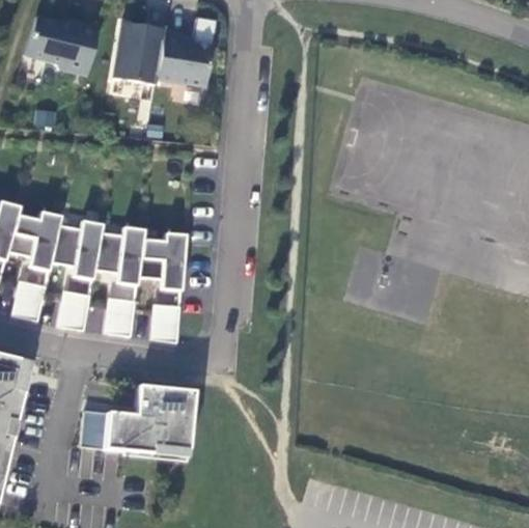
[(87,75),(100,25),(79,20),(78,25),(36,15),(24,54),(55,61),(59,67),(87,75)]
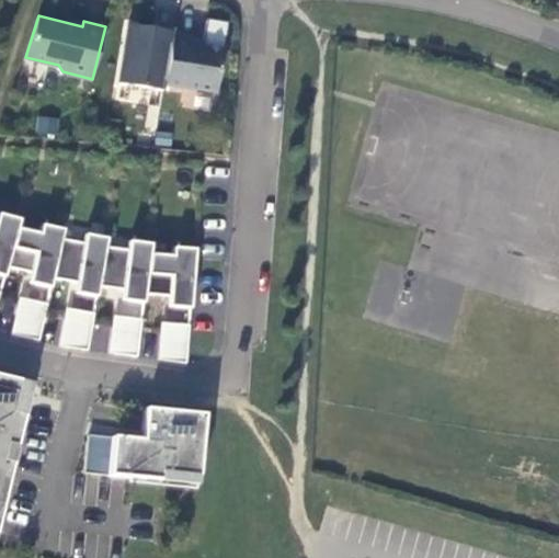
[(173,32),(173,30),(129,23),(120,81),(163,88),(164,82),(173,32)]
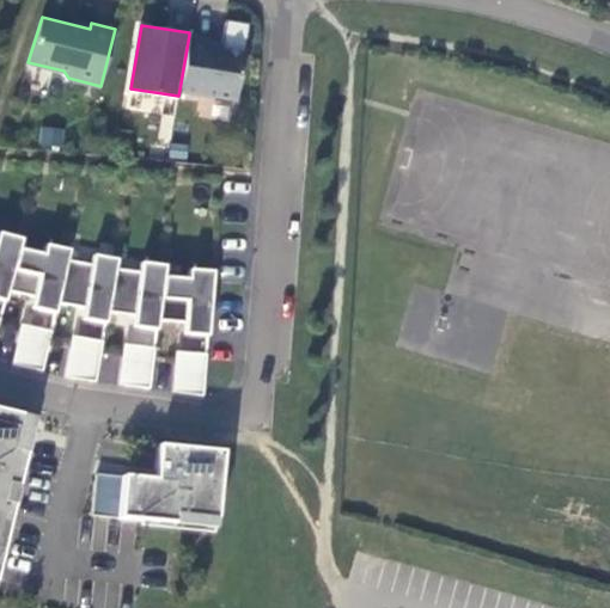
[(211,38),(189,35),(180,90),(236,98),(244,51),(209,45),(211,38)]
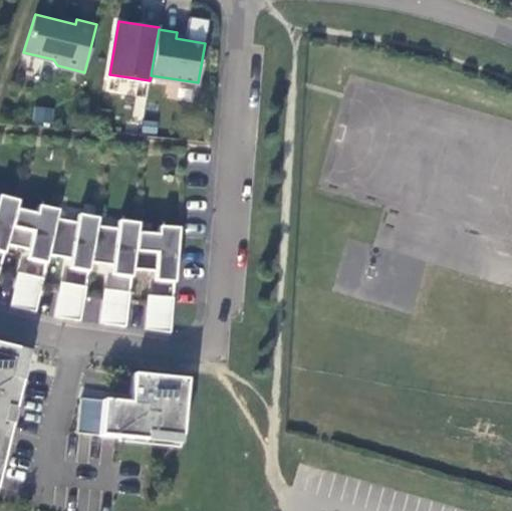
[(35,102),(34,119),(53,121),(55,104),(35,102)]
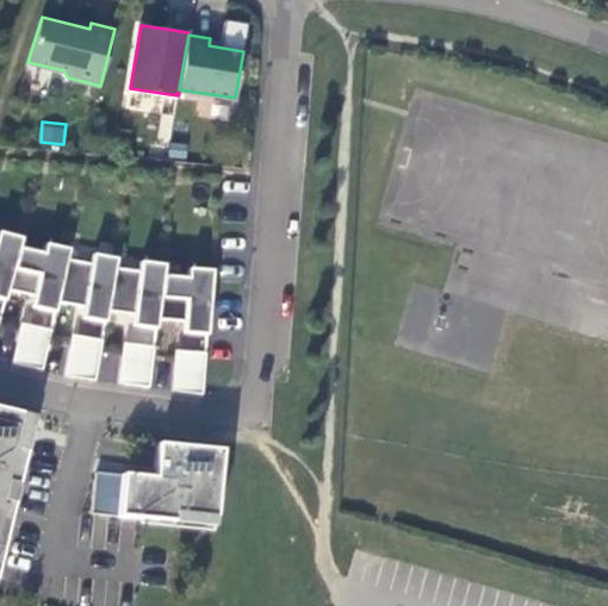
[(24,236),(0,229),(0,295),(6,298),(8,288),(20,245),(24,236)]
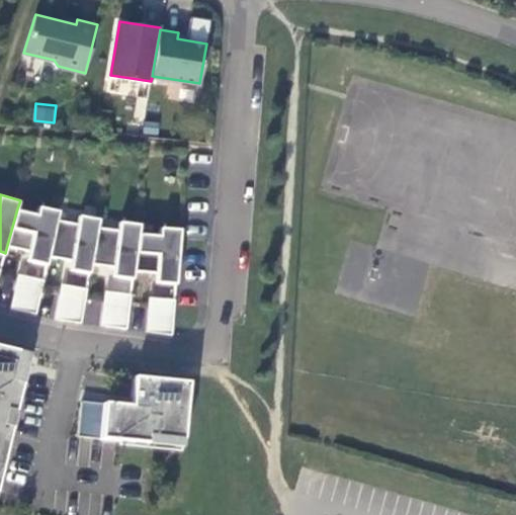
[(37,212),(17,208),(7,245),(36,250),(34,260),(48,263),(50,254),(58,219),(60,209),(39,204),(37,212)]
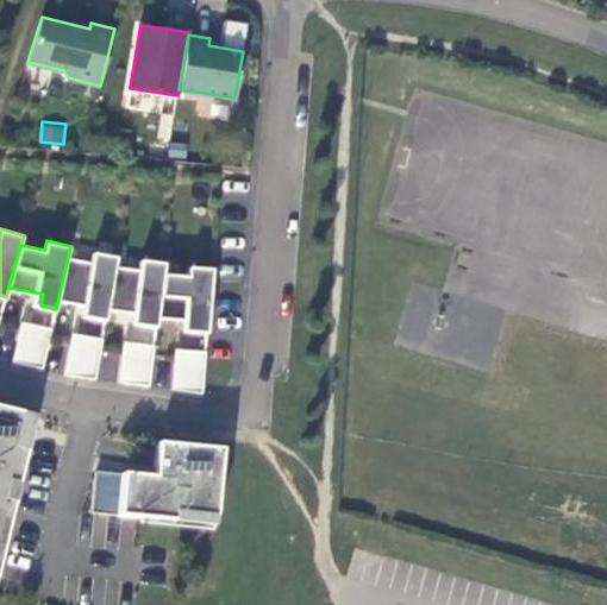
[(93,260),(68,257),(58,298),(92,304),(91,316),(107,319),(108,308),(117,265),(118,256),(94,251),(93,260)]
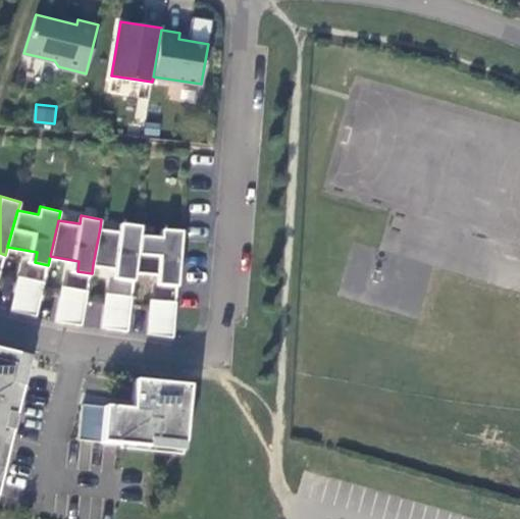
[(142,224),(121,222),(120,229),(100,227),(93,264),(122,268),(120,277),(135,279),(142,224)]
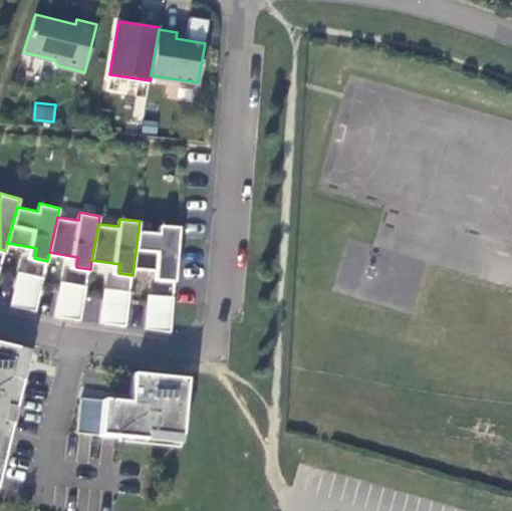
[(159,232),(139,230),(135,266),(163,269),(162,279),(176,279),(180,226),(160,224),(159,232)]
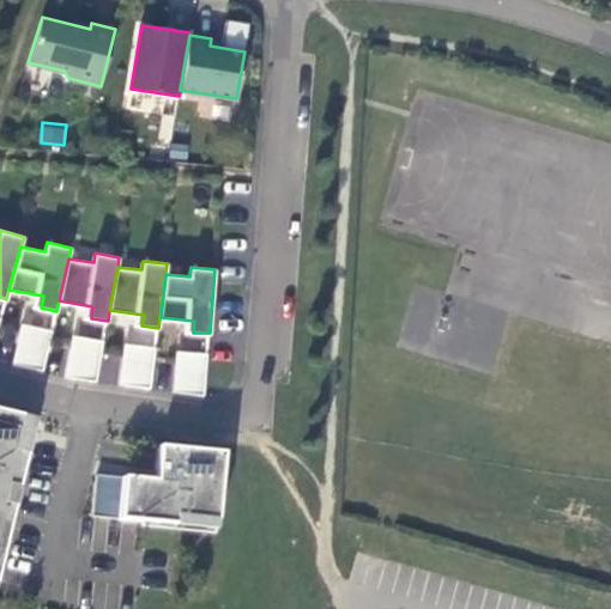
[(54,329),(26,324),(19,363),(44,369),(54,329)]
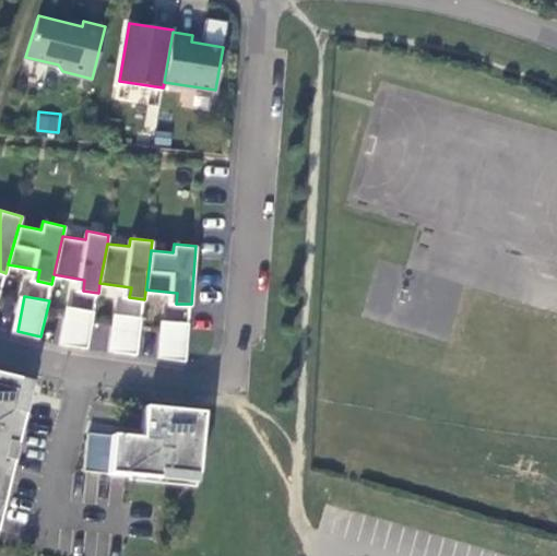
[(95,309),(73,305),(67,343),(89,346),(95,309)]
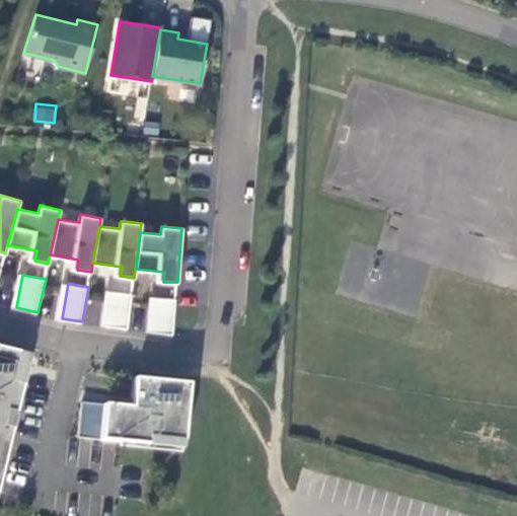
[(132,293),(113,290),(107,324),(128,327),(132,293)]
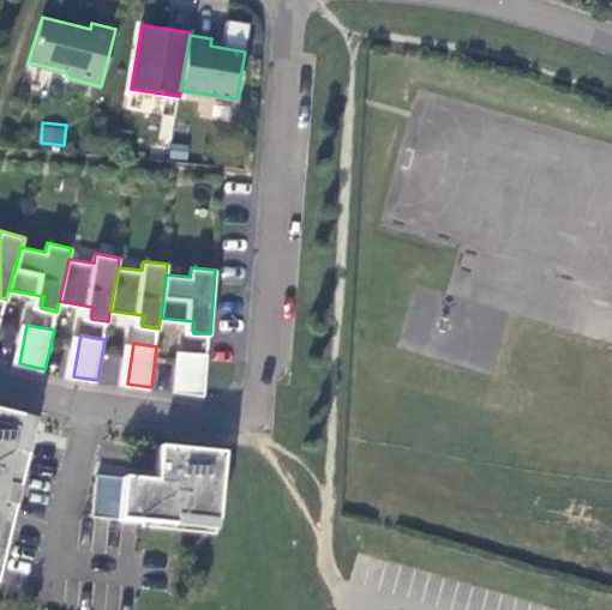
[(209,351),(184,350),(181,391),(205,394),(209,351)]
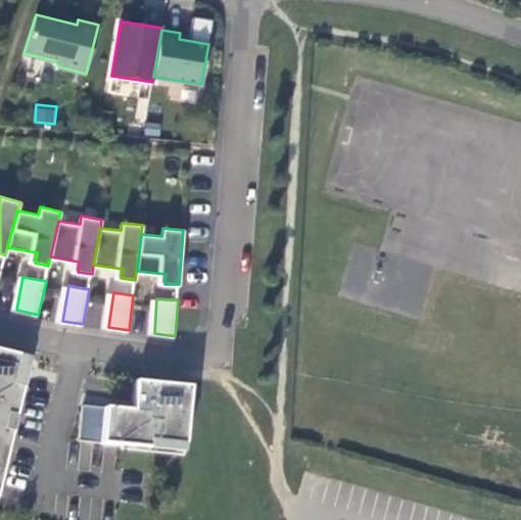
[(31,357),(0,348),(0,479),(12,429),(4,427),(7,413),(15,415),(31,357)]
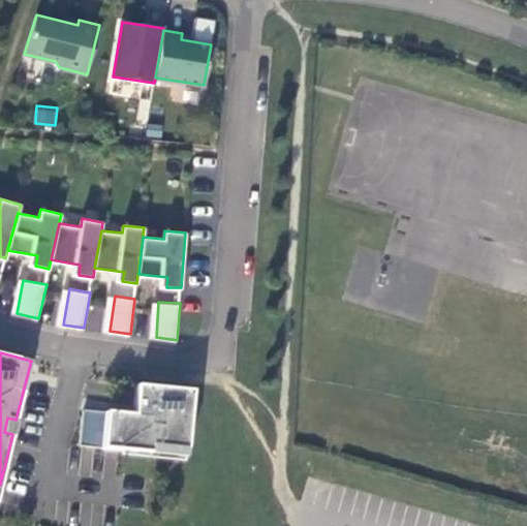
[(80,444),(103,447),(152,453),(152,445),(187,449),(193,389),(137,383),(134,413),(106,410),(106,411),(84,409),(80,444)]
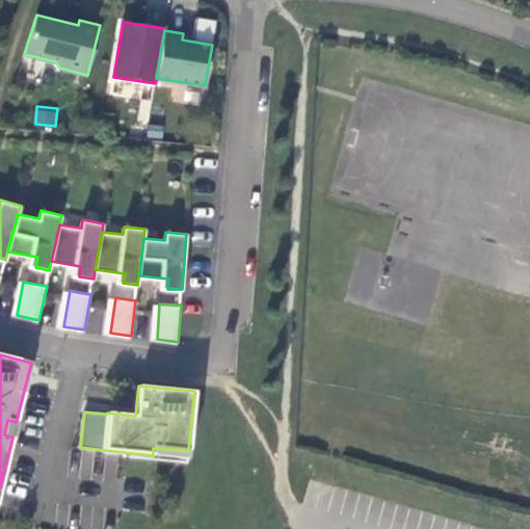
[(16,422),(7,420),(4,434),(12,437),(16,422)]
